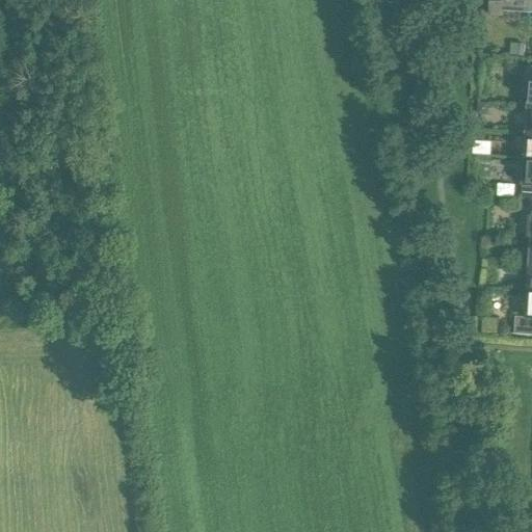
[(504,10),(530,12),(530,0),(490,0),(489,15),(504,16),(504,10)]
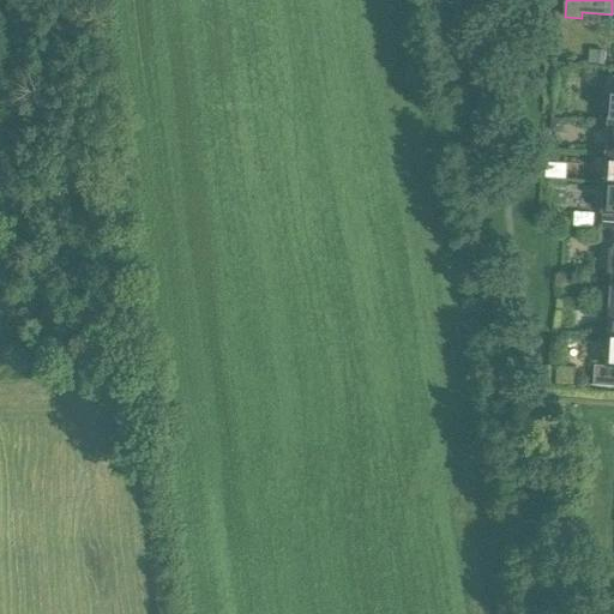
[(593,50),(593,64),(607,65),(608,52),(593,50)]
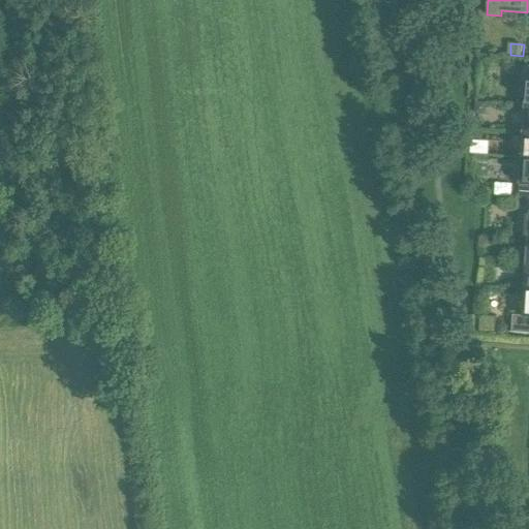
[(486,114),(487,103),(476,102),(475,113),(486,114)]
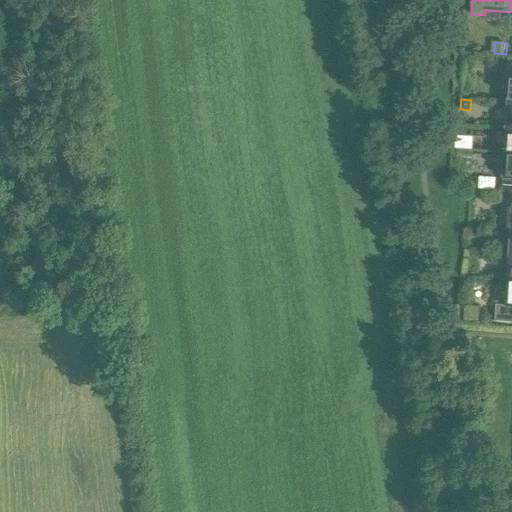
[(511,192),(511,153),(505,153),(503,180),(502,192),(509,192),(511,192)]
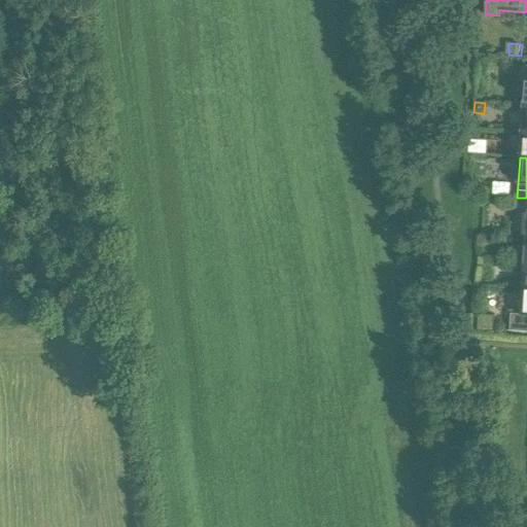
[(526,288),(523,288),(521,315),(511,314),(510,331),(526,332),(526,288)]
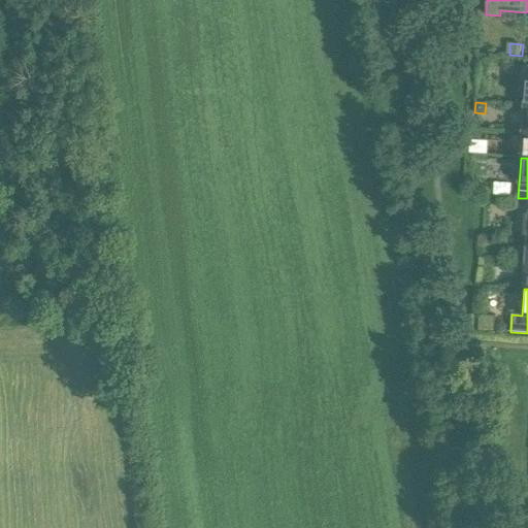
[(480,316),(479,332),(495,333),(496,317),(480,316)]
